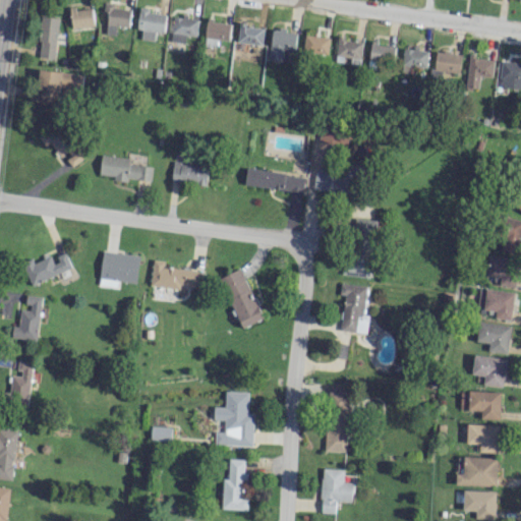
[(105,34),(115,35),(115,25),(128,26),(129,9),(114,8),(114,3),(107,2),(105,34)]
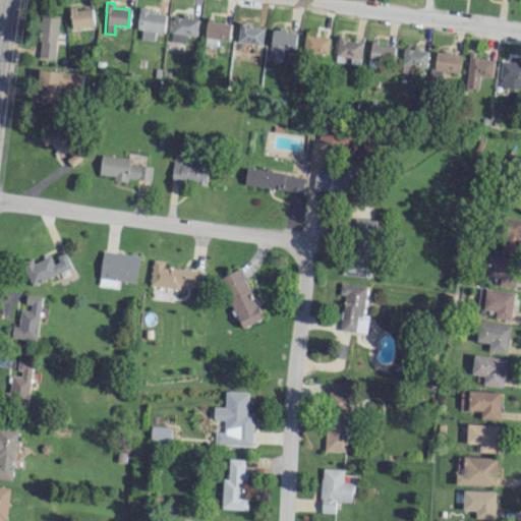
[(69,9),(71,29),(94,25),(92,6),(69,9)]
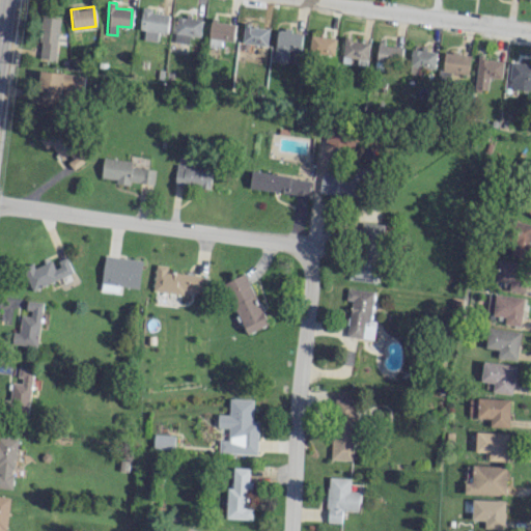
[(169,14),(141,9),(139,29),(144,30),(142,39),(157,42),(158,32),(166,33),(169,14)]
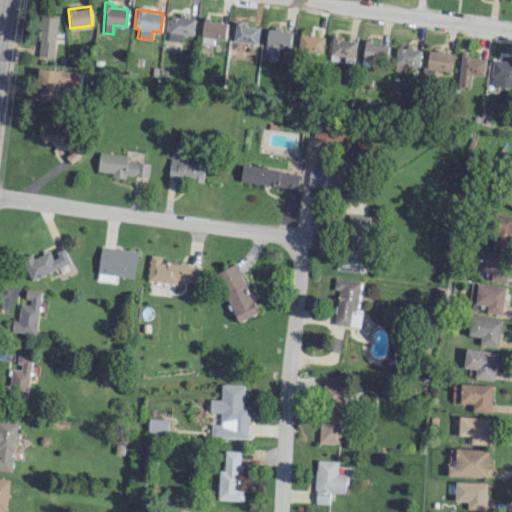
[(36,56),(54,58),(57,17),(40,16),(36,56)]
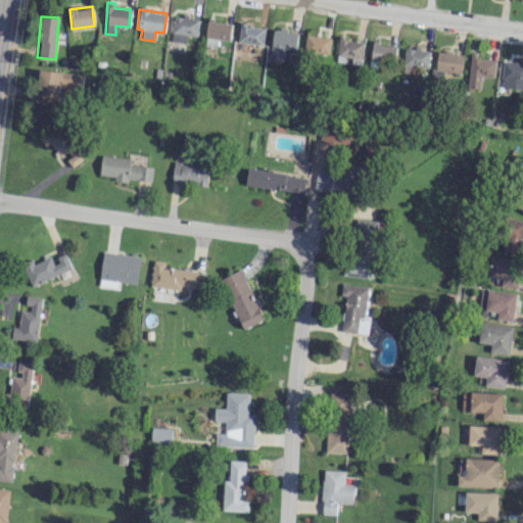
[(197,36),(198,17),(173,16),(172,42),(186,42),(186,36),(197,36)]
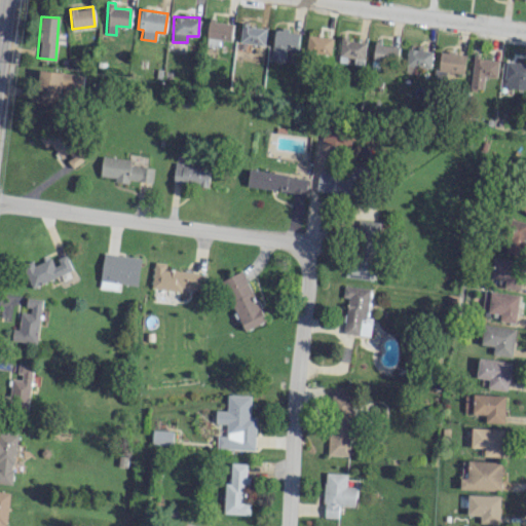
[(232,23),(208,21),(207,38),(230,40),(232,23)]
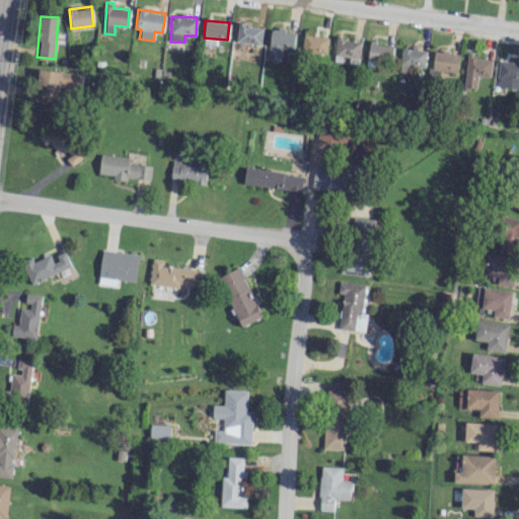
[(235,43),(261,45),(263,27),(237,25),(235,43)]
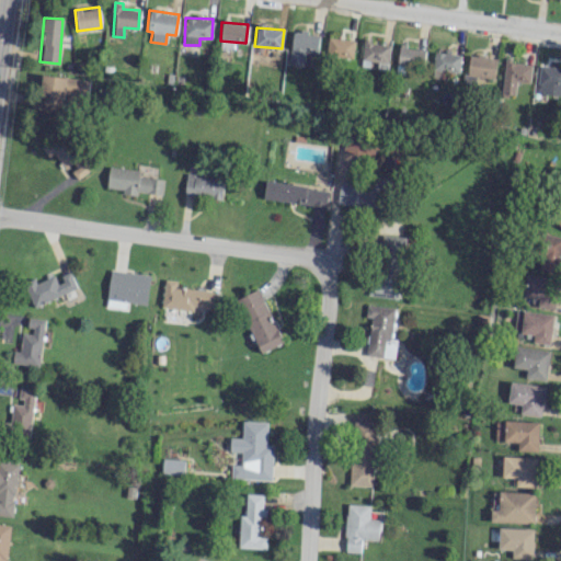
[(304,66),(305,53),(318,53),(318,33),(292,32),(290,65),(304,66)]
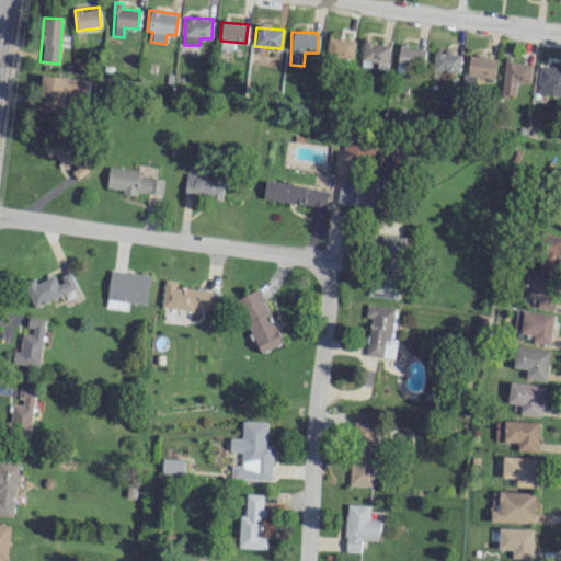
[(353,58),(354,41),(328,37),(325,56),(353,58)]
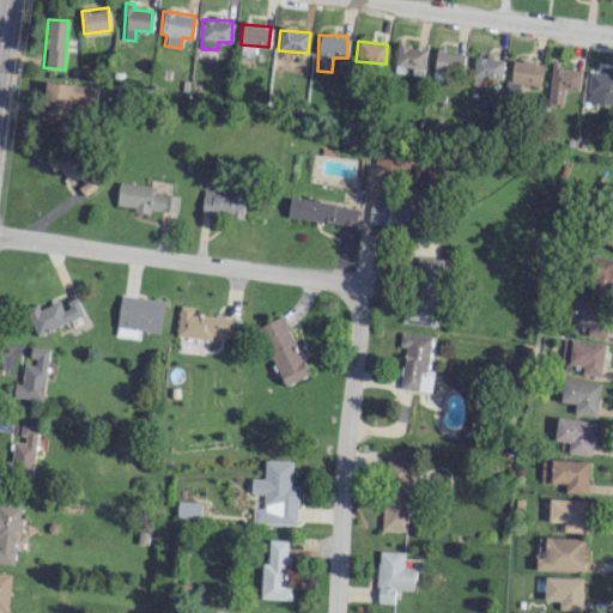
[(412,67),(412,74),(423,76),(426,48),(396,44),(395,65),(412,67)]
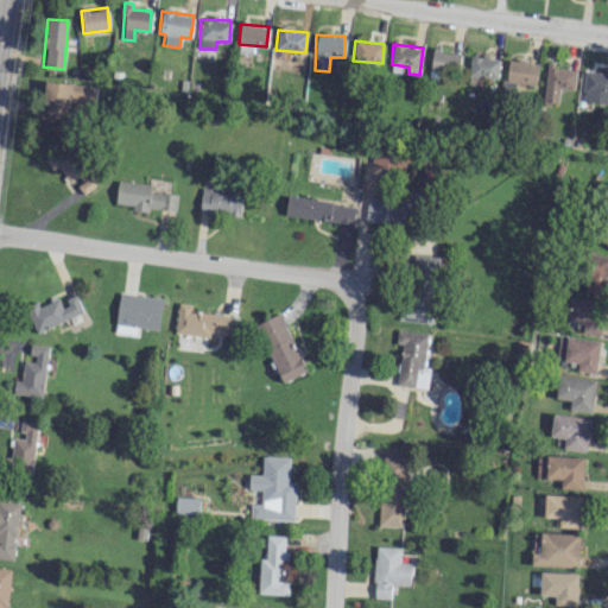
[(461,54),(432,50),(430,69),(457,73),(461,54)]
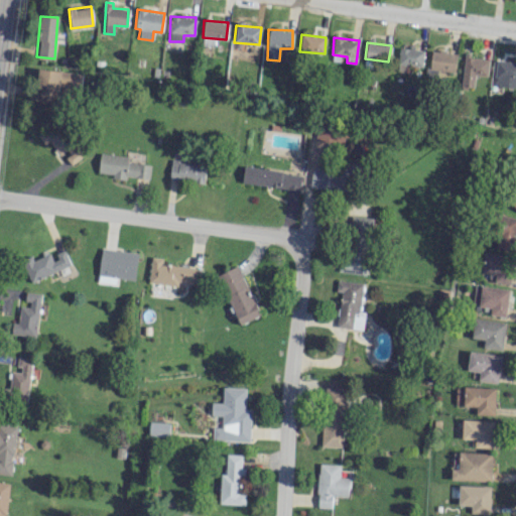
[(423,50),(411,49),(412,48),(399,47),(397,72),(408,72),(408,66),(422,67),(423,50)]
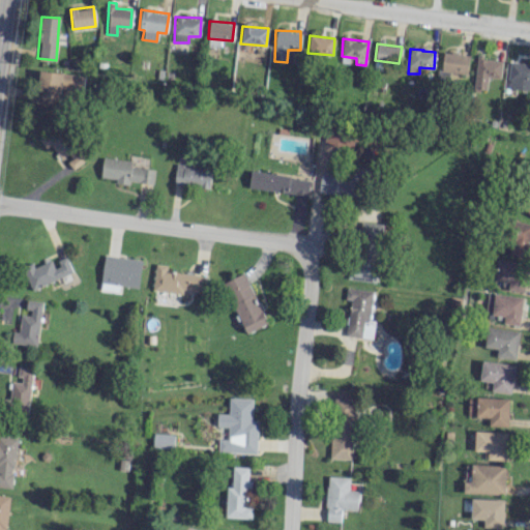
[(467,74),(469,54),(443,52),(442,69),(437,69),(437,78),(448,79),(448,72),(467,74)]
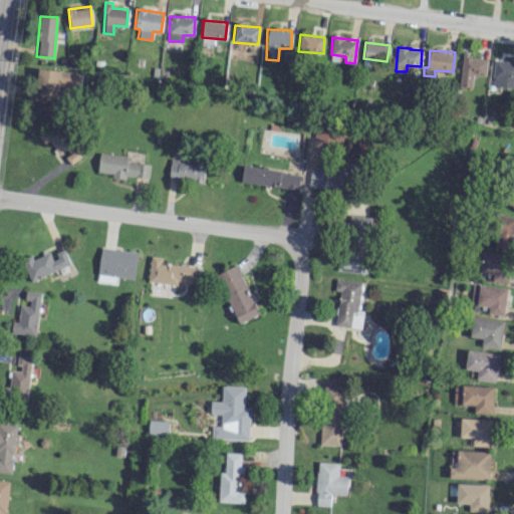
[(485,75),(487,58),(462,56),(459,84),(472,85),(473,74),(485,75)]
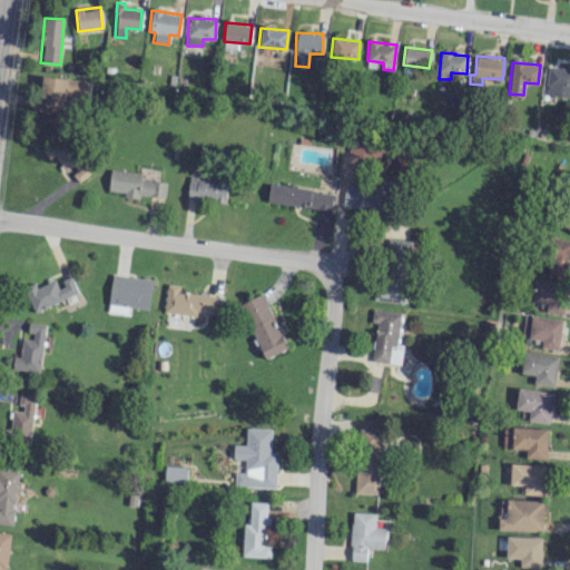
[(569,97),(569,68),(548,67),(546,95),(569,97)]
